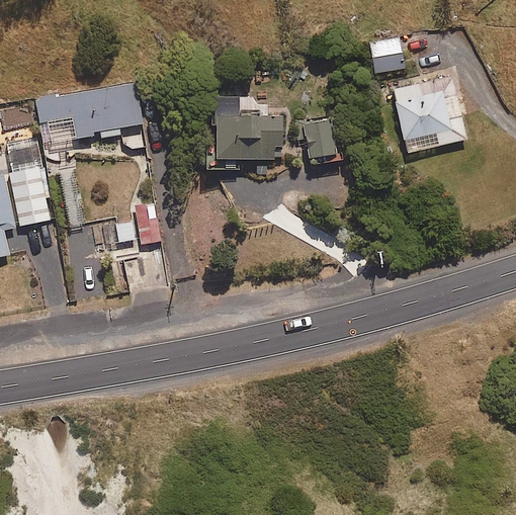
[(375,73),(405,67),(399,35),(369,41),(375,73)]
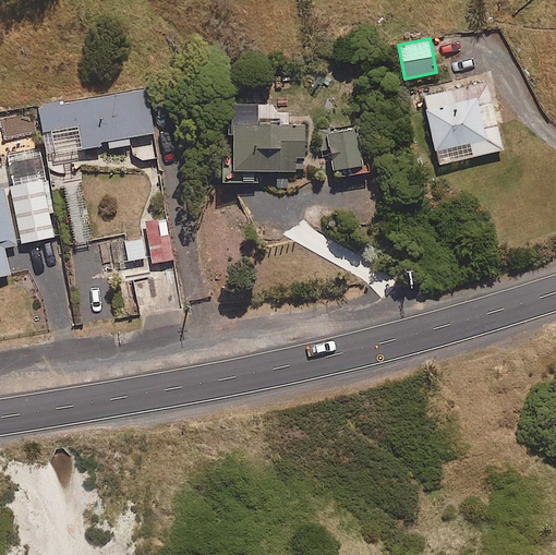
[(438,165),(503,151),(487,81),(423,95),(438,165)]
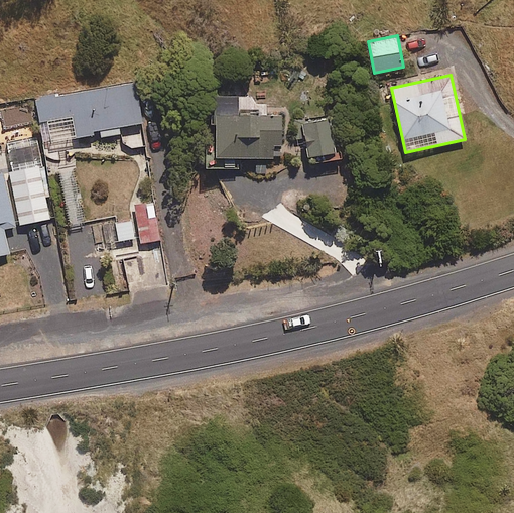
[(142,123),(136,83),(36,97),(43,143),(95,136),(95,132),(97,132),(98,137),(120,134),(119,127),(142,123)]
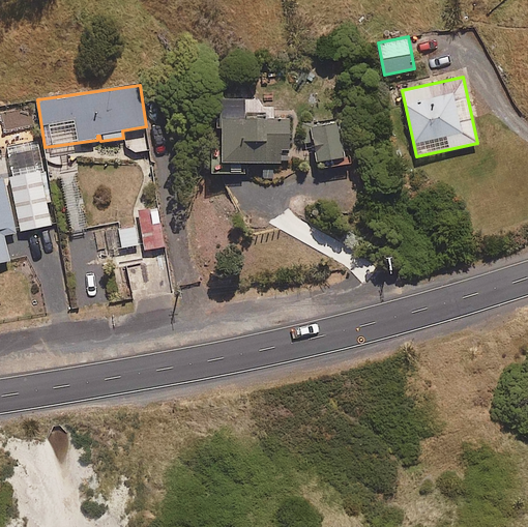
[(291,162),(290,150),(289,116),(274,116),(273,105),(261,106),(261,99),(220,100),(222,150),(213,150),(214,173),(243,172),(243,164),(291,162)]
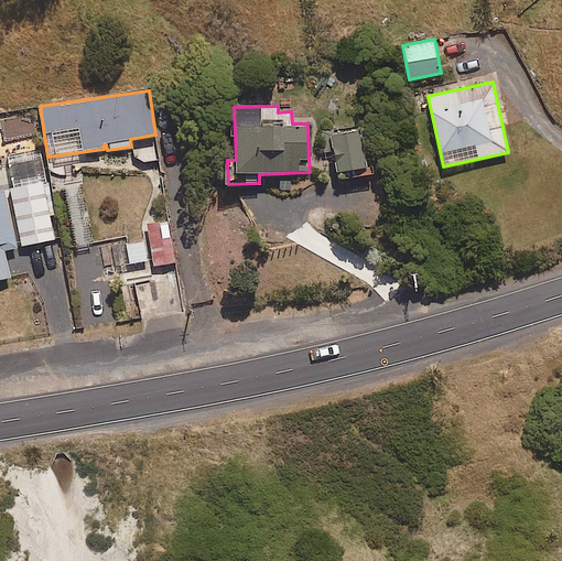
[(366,170),(360,128),(323,132),(325,148),(333,147),(336,173),(366,170)]
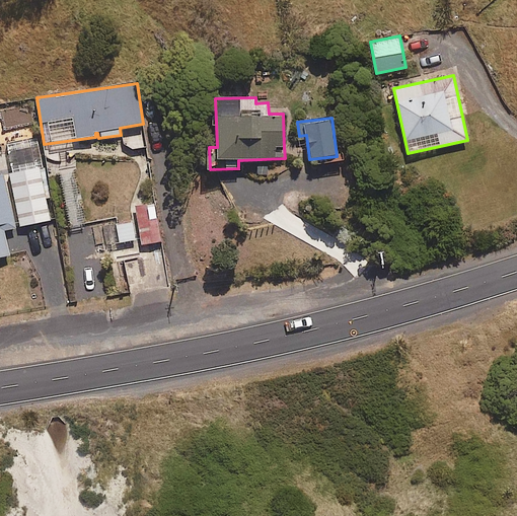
[(4,230),(53,219),(41,165),(0,174),(0,256),(9,254),(4,230)]
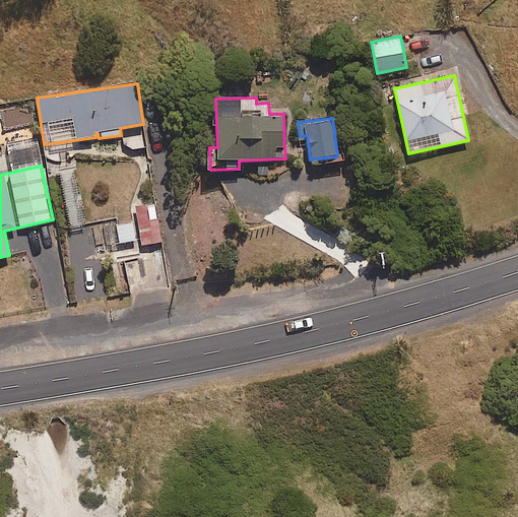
[(142,244),(160,241),(155,202),(137,205),(142,244)]
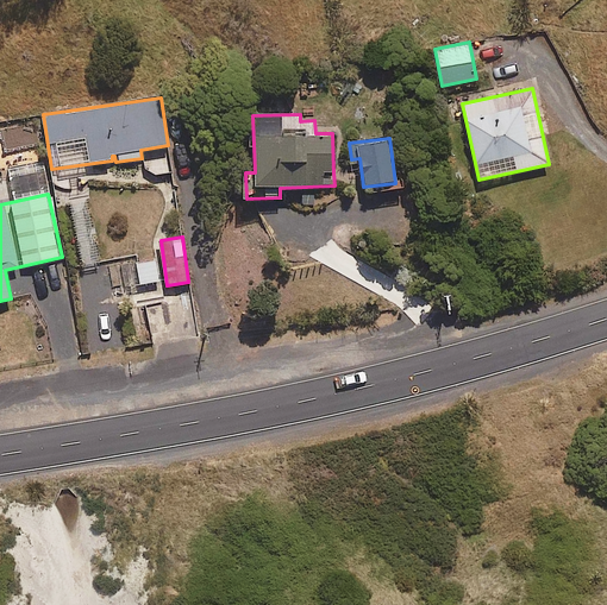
[(158,281),(155,259),(136,262),(139,283),(158,281)]
